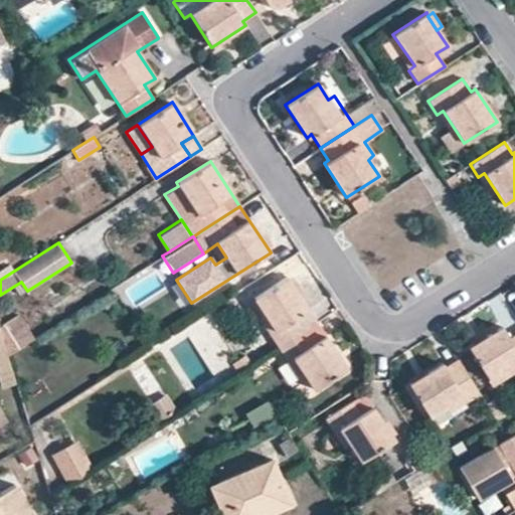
[(308,309),(286,276),(252,297),(275,330),(269,334),(278,347),(306,328),(316,322),(308,309)]
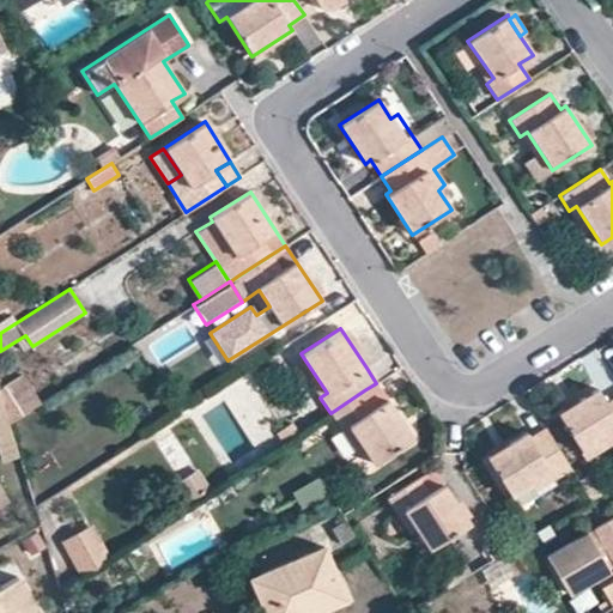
[(387,399),(377,382),(376,383),(364,390),(331,413),(341,430),(349,425),(372,465),(413,438),(408,434),(399,418),(387,399)]
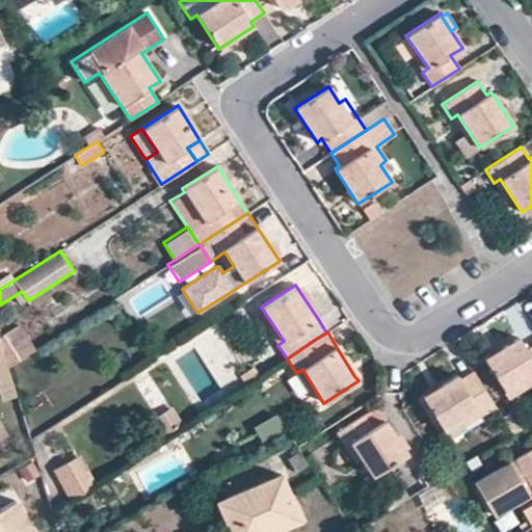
[(483,357),(504,392),(531,375),(531,344),(526,348),(519,336),(483,357)]
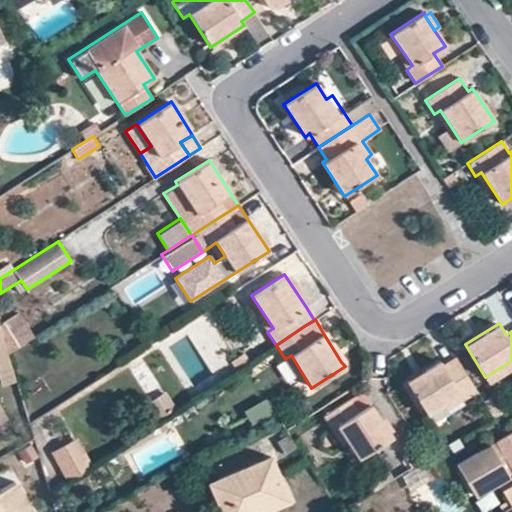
[(406,380),(426,414),(459,394),(463,400),(476,392),(455,357),(441,364),(439,360),(406,380)]
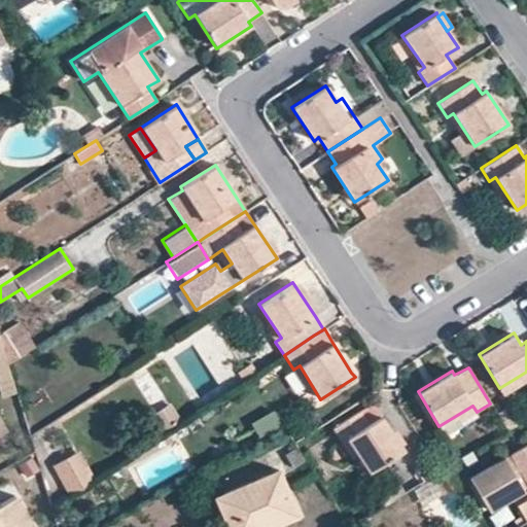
[(345,437),(369,471),(405,450),(400,445),(391,431),(371,401),(331,428),(340,442),(345,437)]
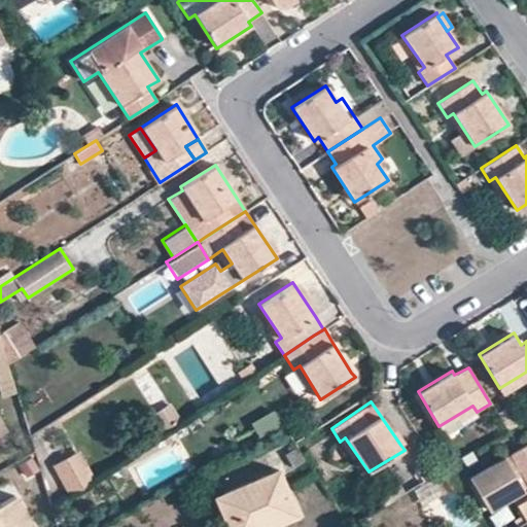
[(260,437),(284,426),(277,411),(253,422),(260,437)]
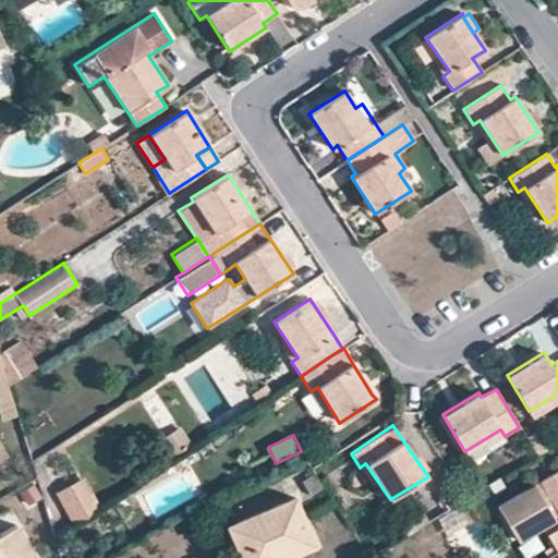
[(0,468),(11,461),(0,441),(0,468)]
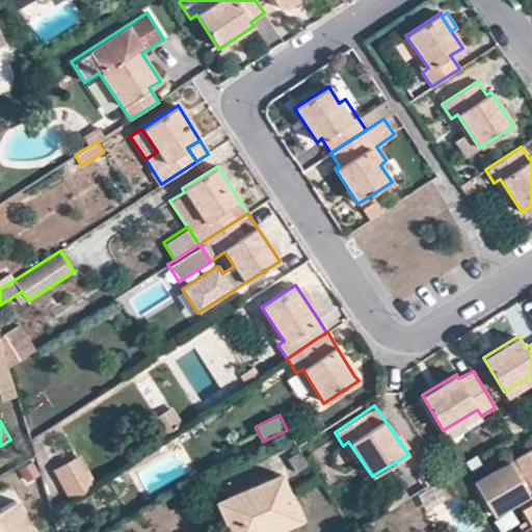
[(395,435),(404,449),(409,447),(400,431),(395,435)]
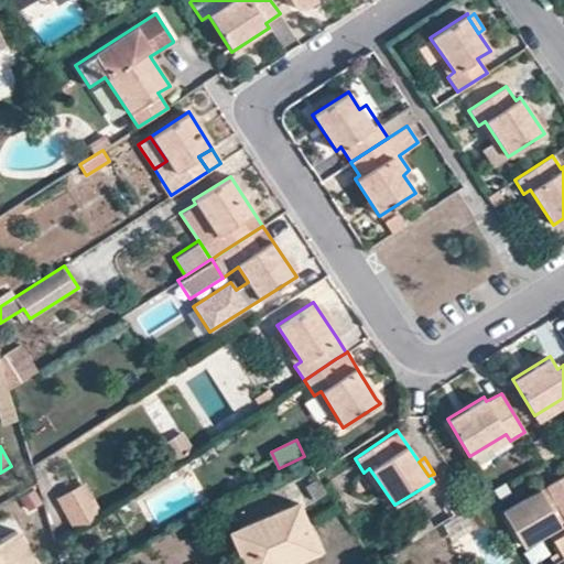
[(502,511),(522,545),(563,520),(563,533),(552,541),(557,550),(549,555),(553,563),(554,563),(563,559),(563,475),(545,487),(546,491),(540,495),(538,490),(502,511)]
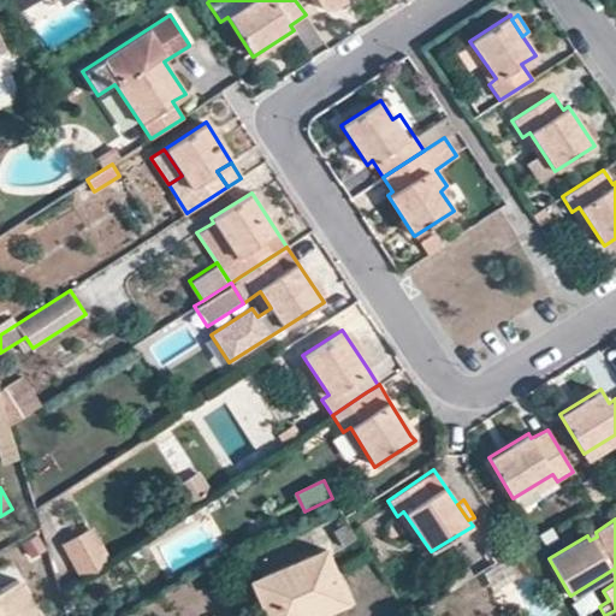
[(332,531),(341,545),(356,539),(345,522),(332,531)]
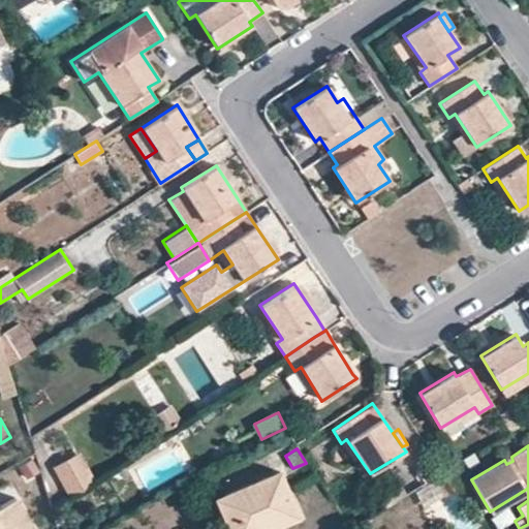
[(75,454),(57,466),(74,494),(94,481),(75,454)]
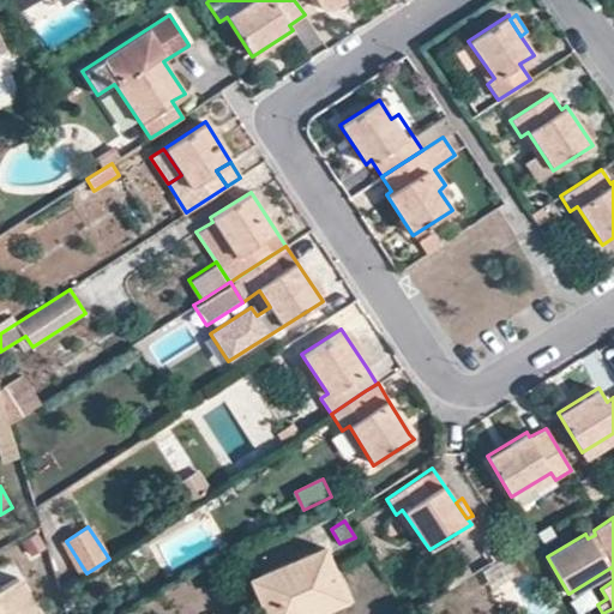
[(487,553),(493,564),(507,555),(492,531),(487,553)]
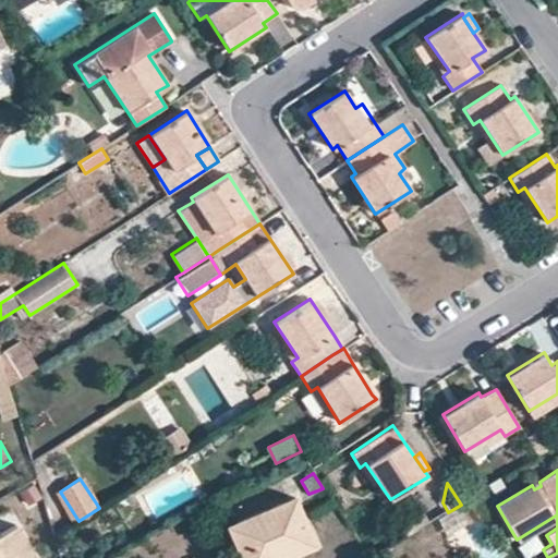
[(44,501),(52,526),(65,519),(56,494),(44,501)]
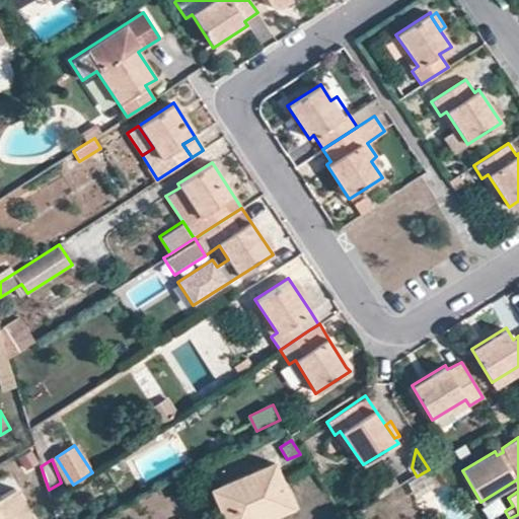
[(215,489),(227,518),(275,518),(299,509),(280,461),(215,489)]
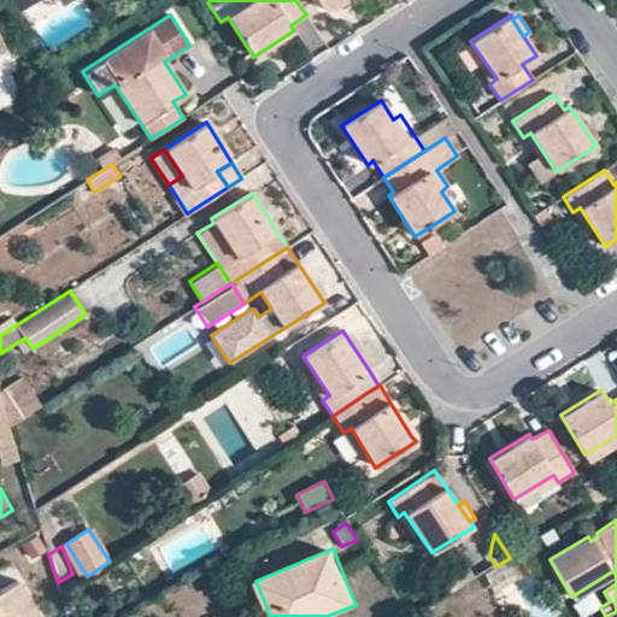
[(524,568),(533,581),(544,575),(536,562),(524,568)]
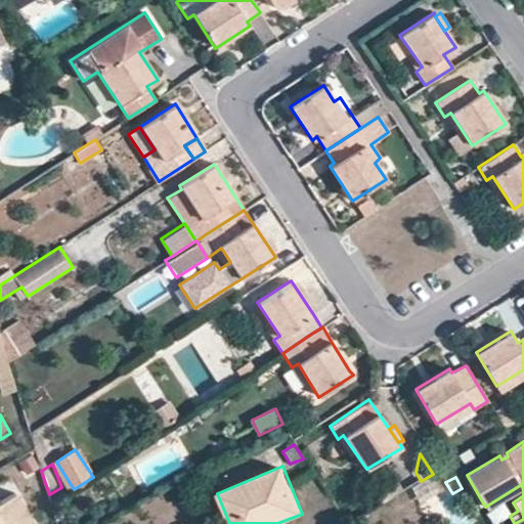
[(0,523),(33,523),(15,493),(0,501),(0,523)]
